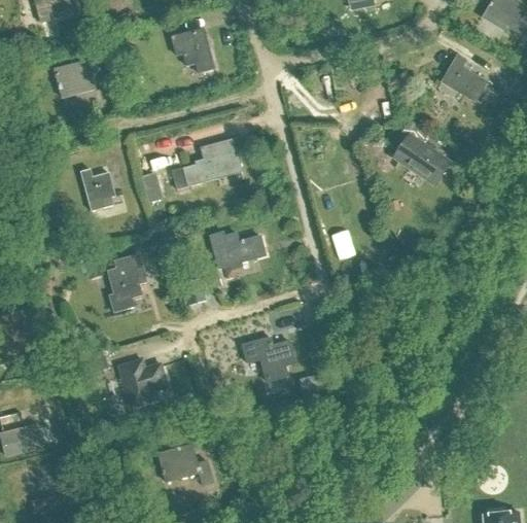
[(34,0),(37,9),(41,22),(80,10),(77,0),(34,0)]
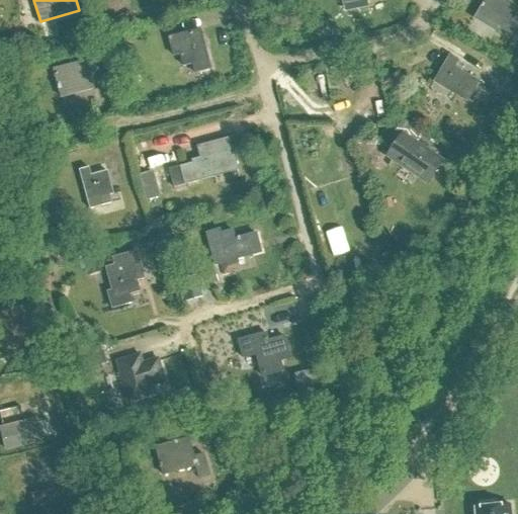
[(517,8),(517,0),(484,0),(477,11),(515,33),(517,27),(517,20),(513,17),(517,8)]
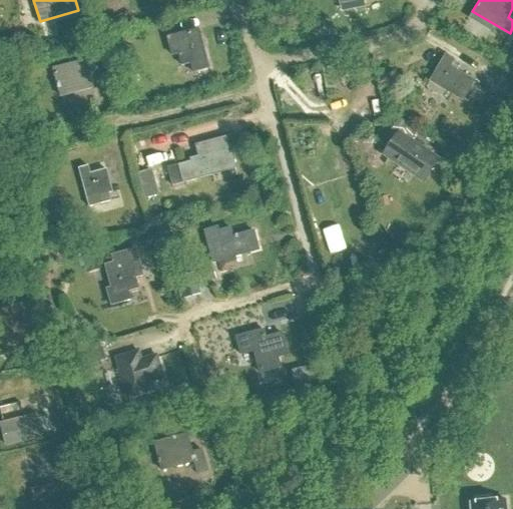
[(207,65),(197,26),(166,34),(171,52),(177,50),(180,62),(190,59),(192,69),(207,65)]
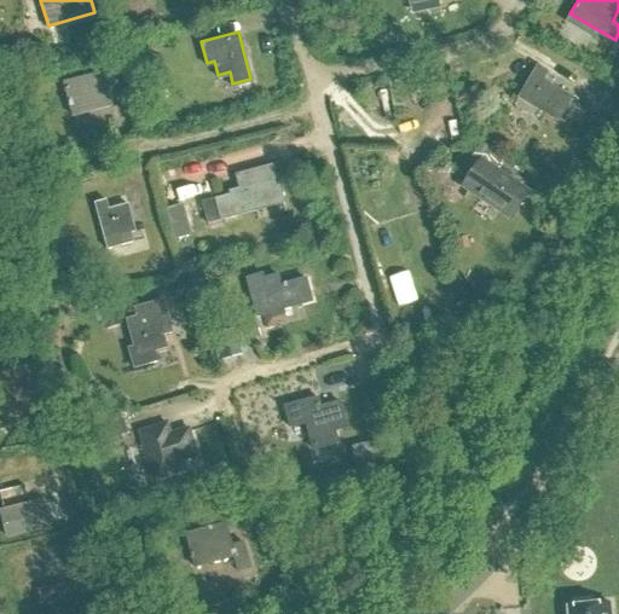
[(555,73),(547,68),(537,62),(519,94),(557,117),(571,93),(550,81),(555,73)]
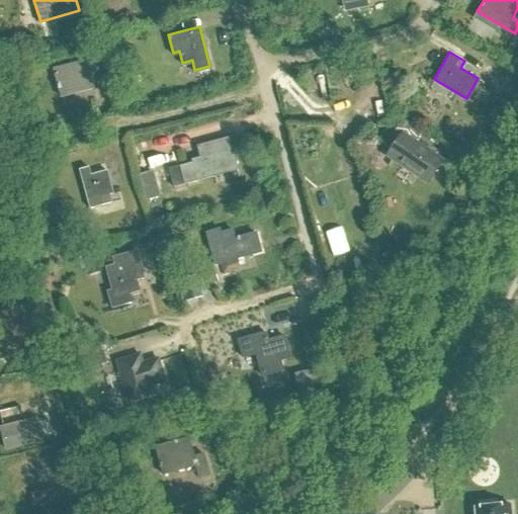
[(61,94),(93,86),(89,70),(98,67),(95,56),(54,67),(61,94)]
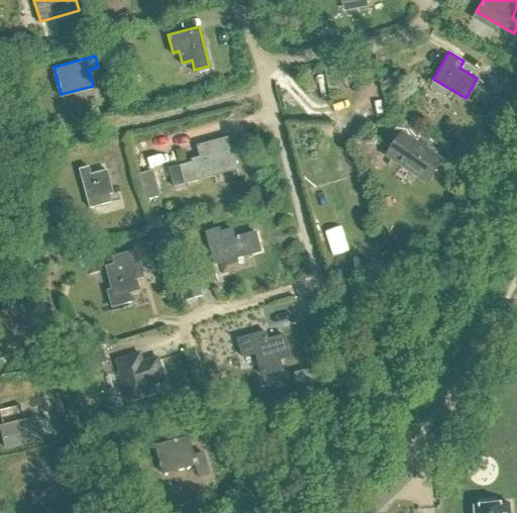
[(420,129),(401,116),(391,131),(393,132),(393,136),(395,138),(384,154),(426,182),(443,157),(415,137),(420,129)]
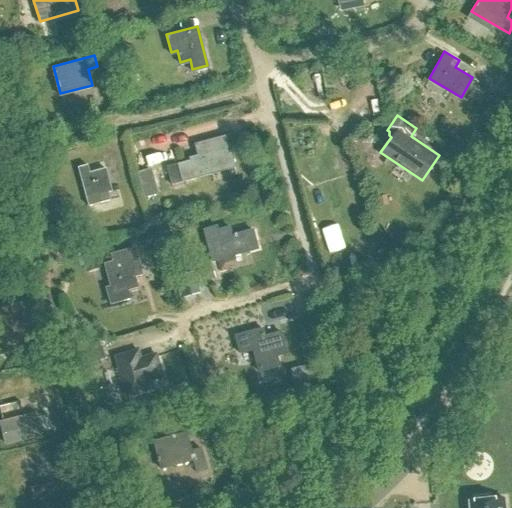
[(179,166),(168,169),(172,182),(235,165),(226,133),(194,142),(198,157),(178,163),(179,166)]
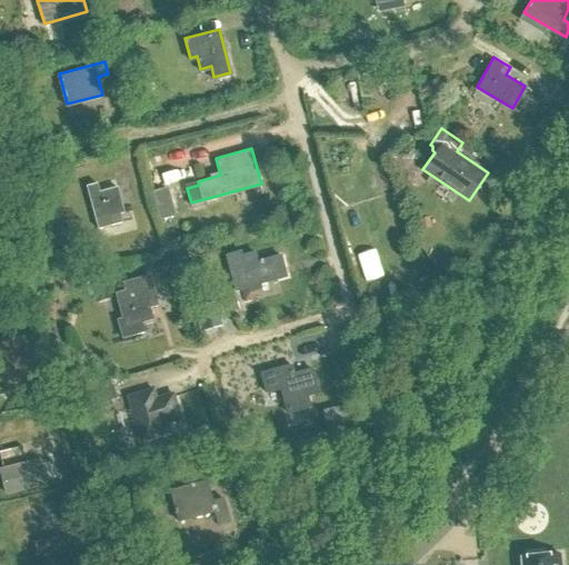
[(122,219),(120,210),(125,209),(117,185),(98,189),(96,181),(86,184),(98,226),(122,219)]
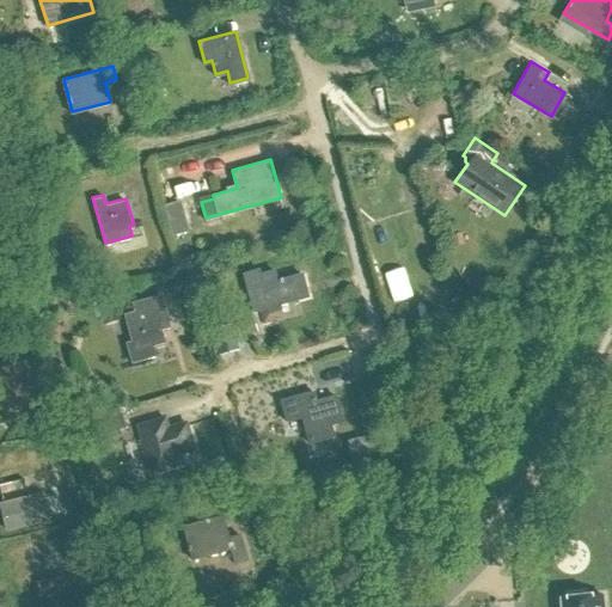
[(554,220),(564,206),(550,195),(540,209),(554,220)]
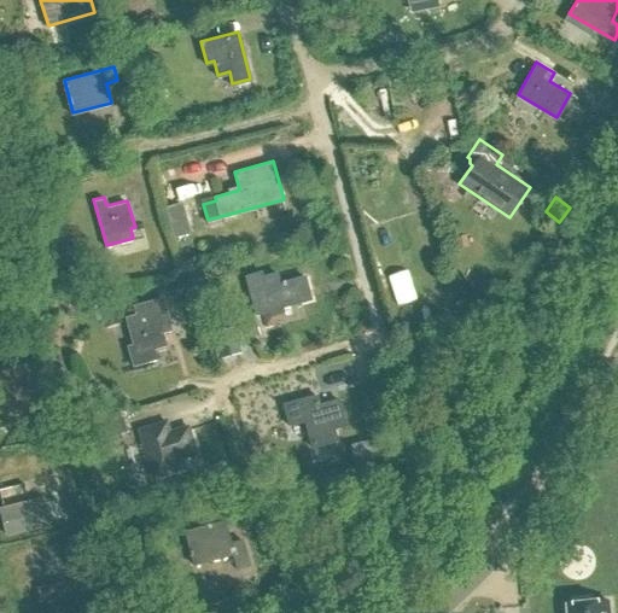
[(310,298),(304,274),(279,281),(277,272),(263,275),(262,270),(245,274),(250,291),(255,290),(261,311),(262,311),(266,325),(277,321),(275,316),(280,315),(278,307),(310,298)]
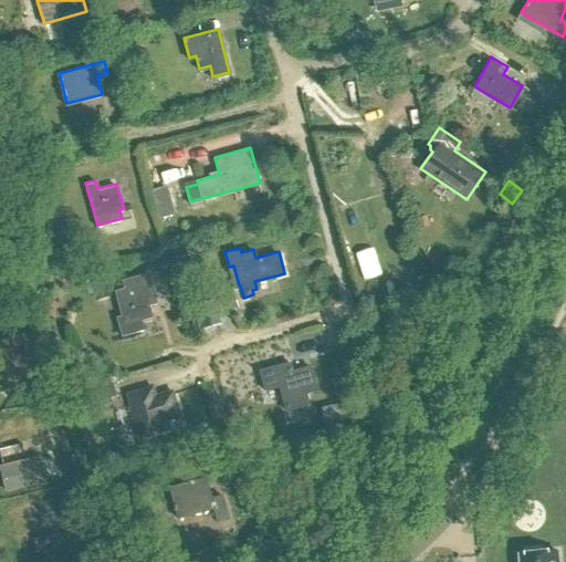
[(205,267),(196,269),(199,278),(207,276),(205,267)]
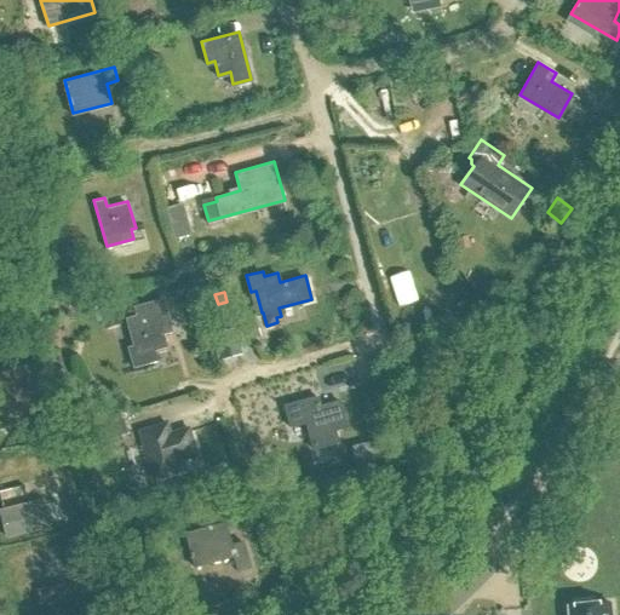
[(137,315),(127,317),(135,345),(128,346),(133,367),(158,360),(155,349),(166,345),(162,332),(172,329),(164,298),(135,305),(137,315)]
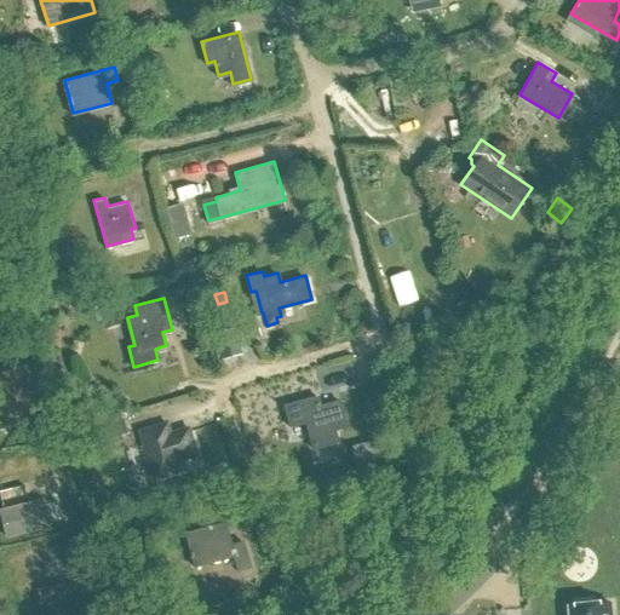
[(257,320),(240,325),(244,338),(260,334),(257,320)]
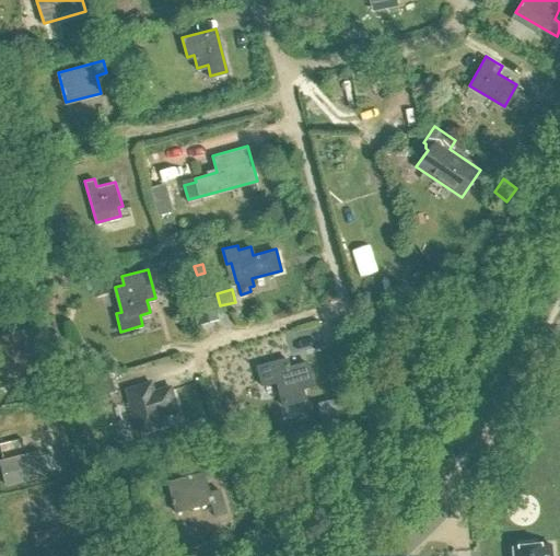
[(26,329),(0,336),(0,378),(37,369),(26,329)]
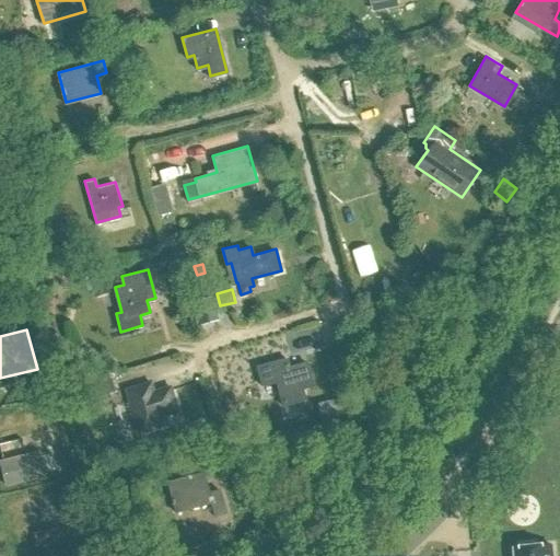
[(290,366),(288,357),(257,365),(263,383),(277,380),(283,404),(305,397),(302,387),(313,384),(306,360),(290,366)]
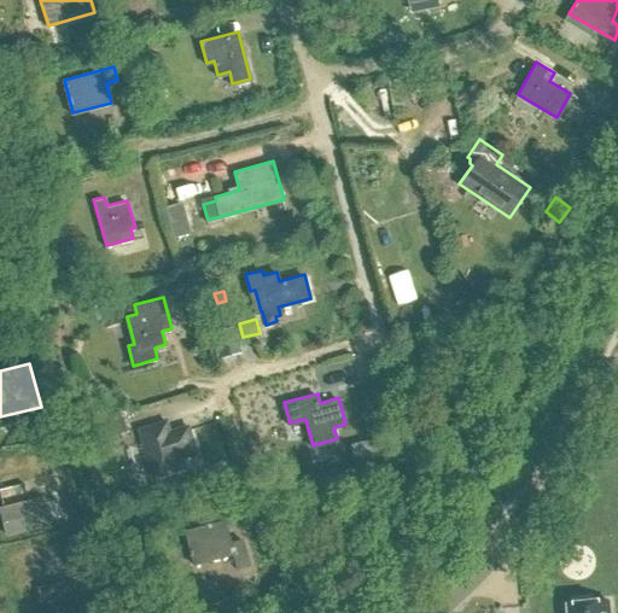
[(120,415),(104,420),(111,438),(126,433),(120,415)]
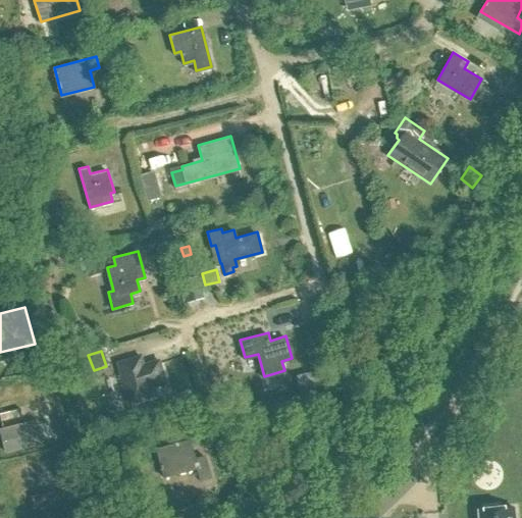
[(140,356),(131,358),(116,363),(128,404),(153,397),(150,386),(165,381),(158,358),(143,363),(140,356)]
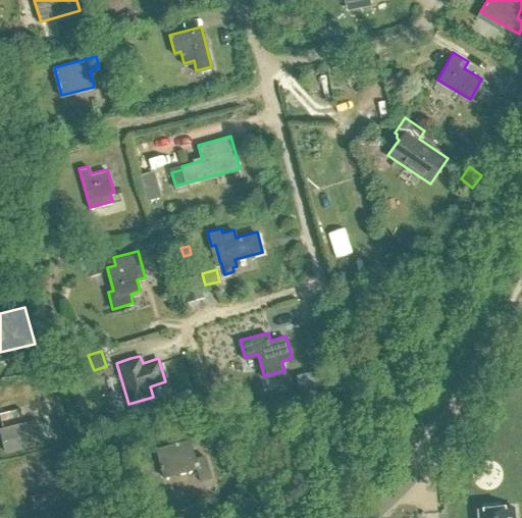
[(19,405),(0,410),(0,421),(1,427),(0,427),(0,432),(5,454),(44,444),(42,437),(39,422),(38,418),(23,422),(19,405)]
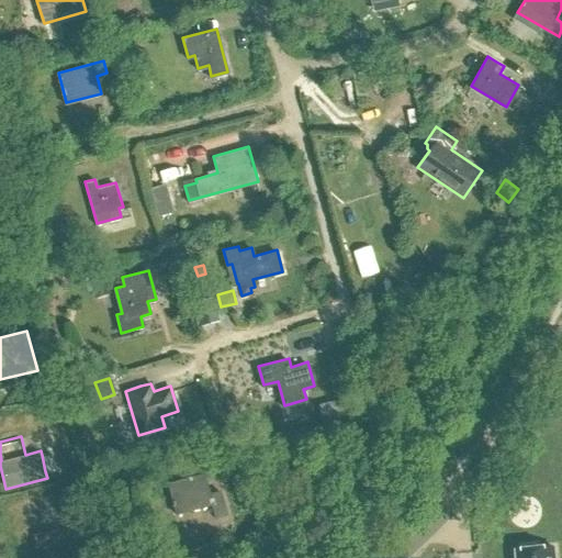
[(54,453),(42,455),(45,471),(64,466),(62,456),(55,458),(54,453)]
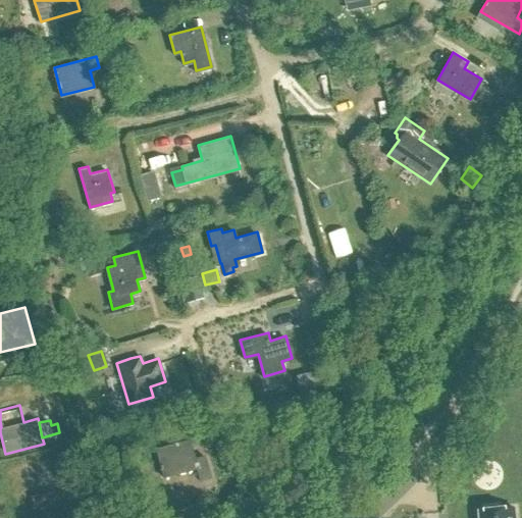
[(156,448),(164,476),(197,467),(200,478),(210,475),(206,460),(197,463),(190,438),(156,448)]
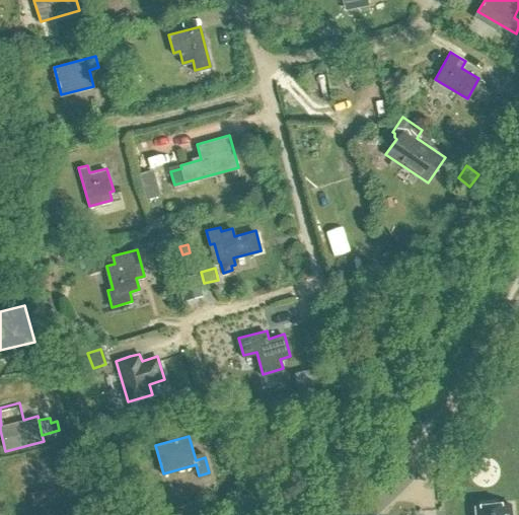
[(68,454),(52,458),(58,488),(74,485),(68,454)]
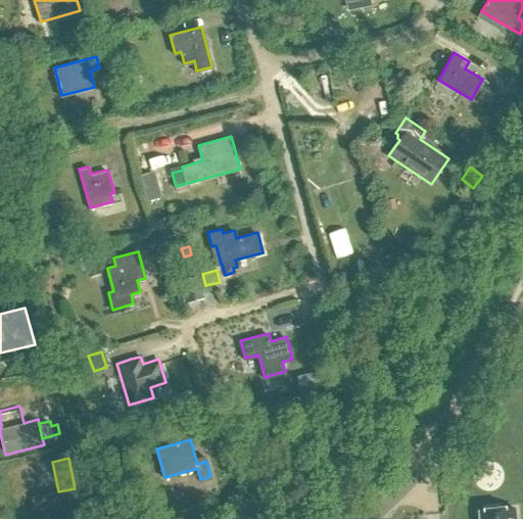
[(66,518),(62,500),(31,507),(33,518),(66,518)]
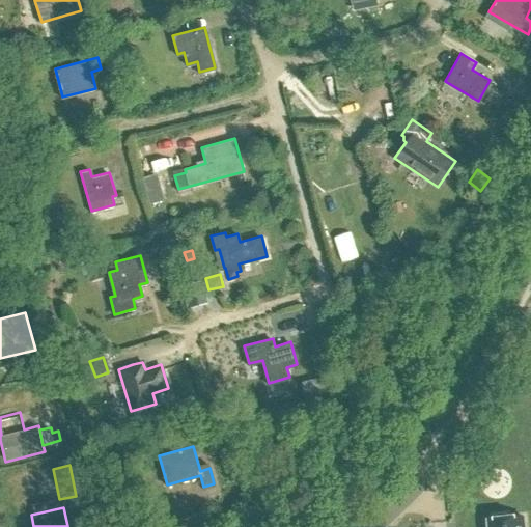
[(486,526),(523,526),(522,514),(508,515),(505,510),(492,511),(490,517),(486,517),(486,526)]
